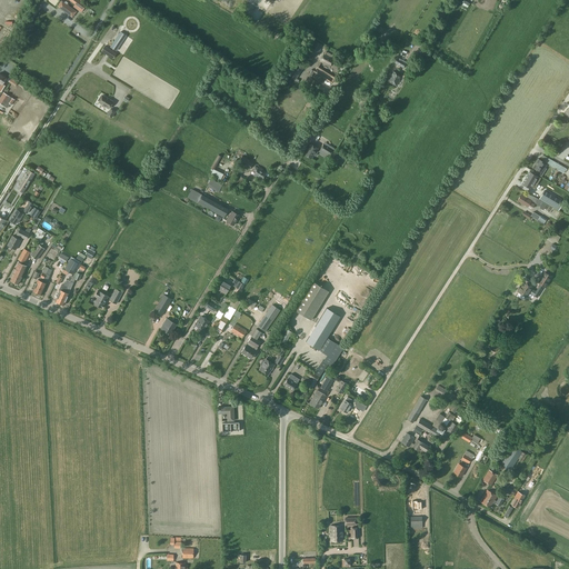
[(81,12),(86,6),(78,0),(69,0),(75,5),(73,7),(81,12)]
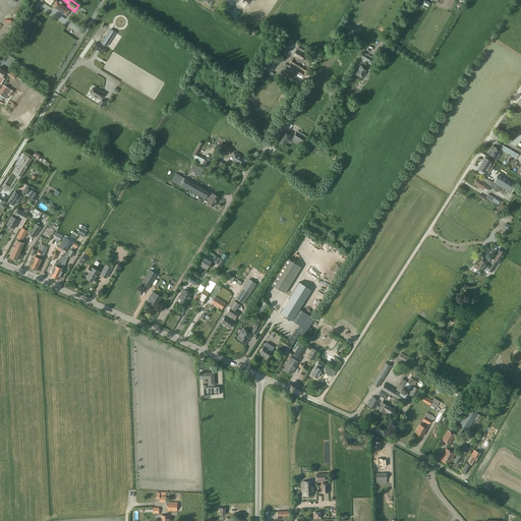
[(66,15),(70,10),(56,1),(53,6),(66,15)]
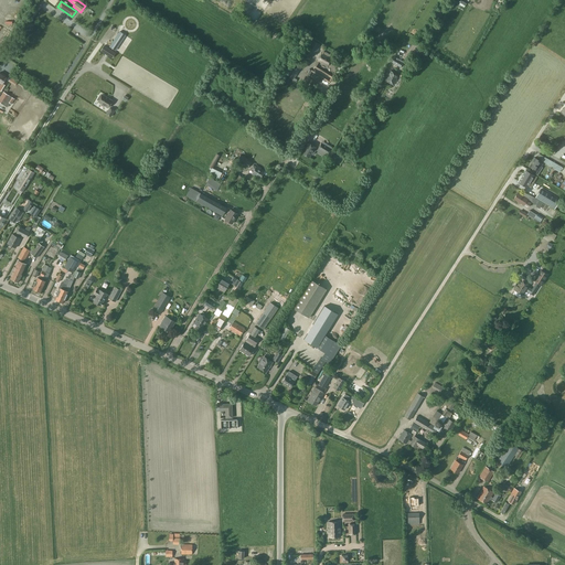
[(119,31),(109,46),(116,51),(126,35),(119,31)]
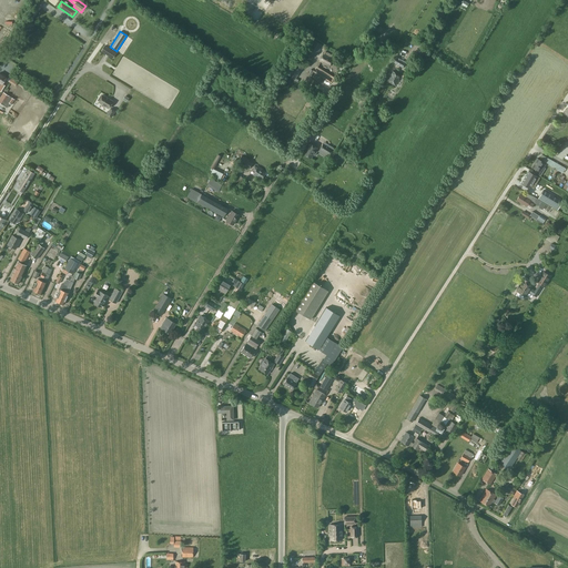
[(316,56),(322,44),(314,40),(308,51),(316,56)]
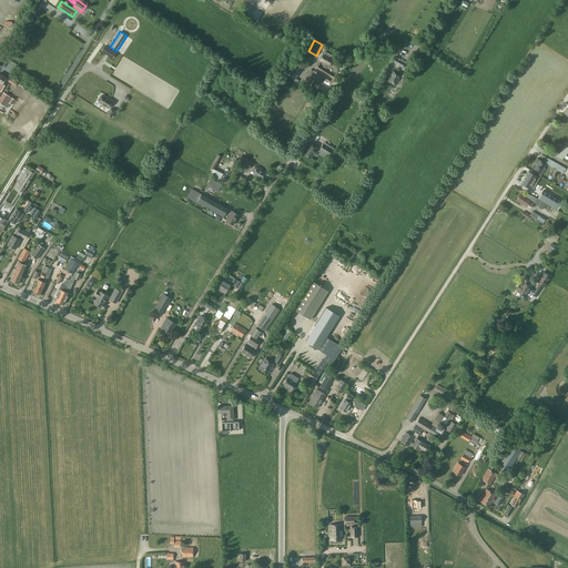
[(112,59),(115,53),(104,46),(101,51),(112,59)]
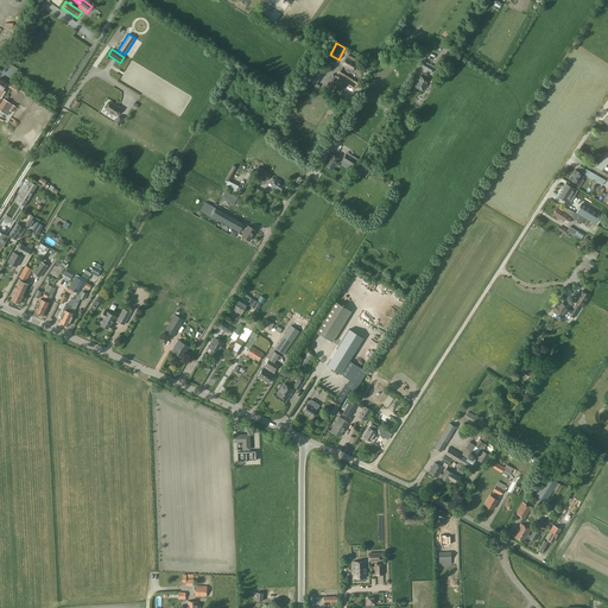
[(352,71),(358,61),(348,56),(342,65),(352,71)]
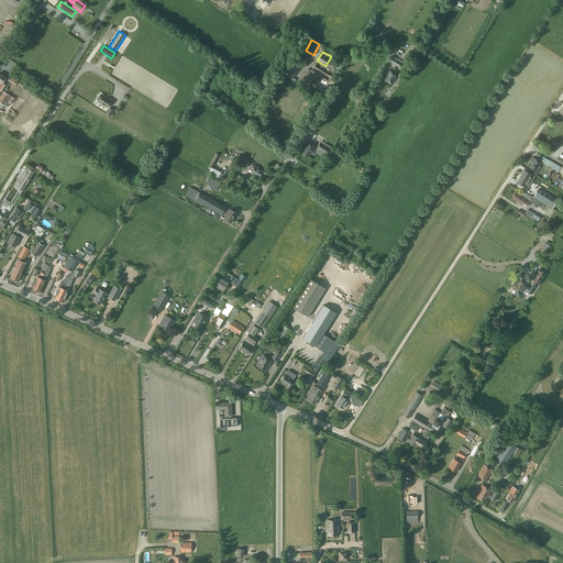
[(403,63),(399,61),(393,57),(390,63),(399,68),(403,63)]
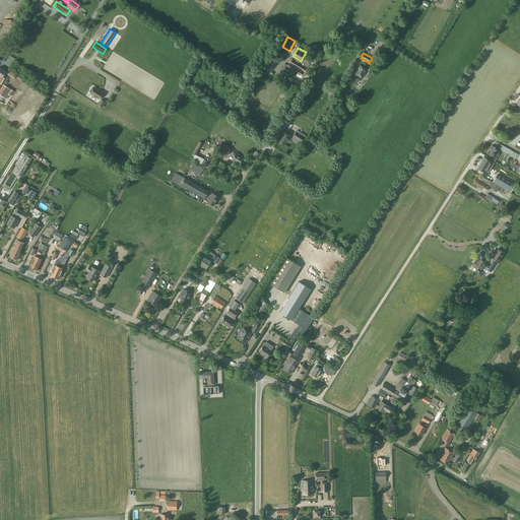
[(276,58),(271,55),(267,60),(265,58),(260,65),(271,72),(275,65),(273,63),(276,64),(278,61),(275,59),(276,58)]
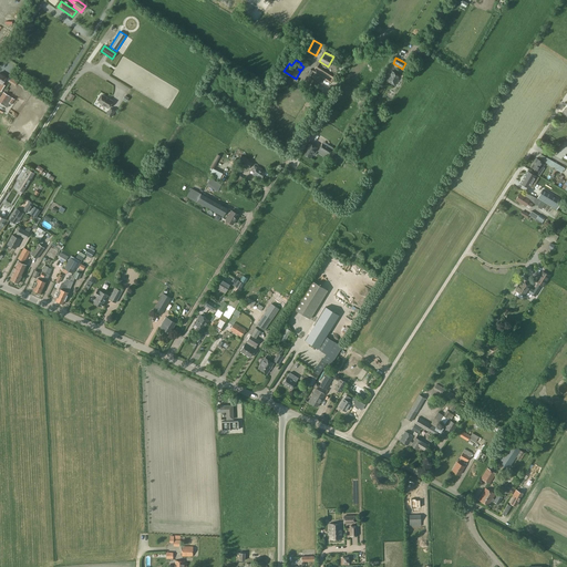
[(395,84),(399,80),(398,80),(400,75),(391,72),(388,80),(395,84)]
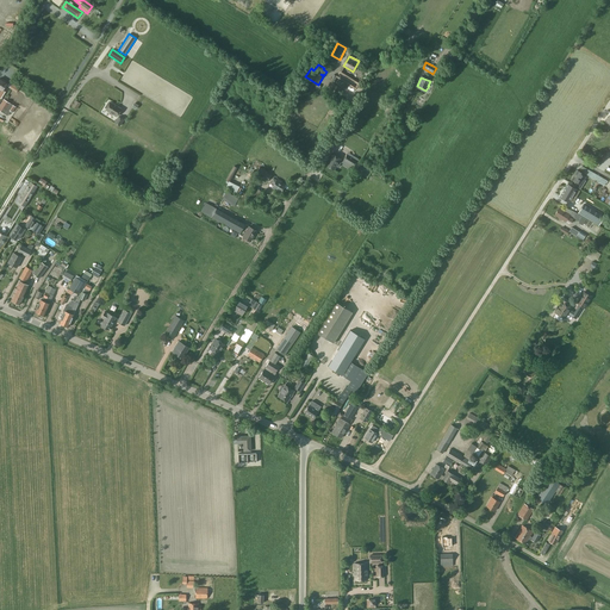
[(0,111),(5,114),(11,105),(4,100),(0,105),(0,111)]
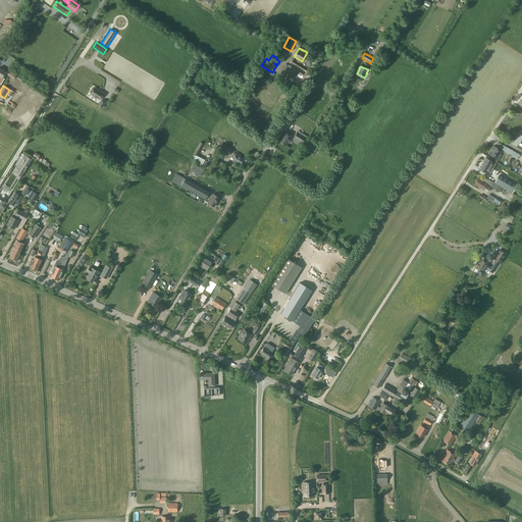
[(100,100),(104,93),(95,88),(91,94),(100,100)]
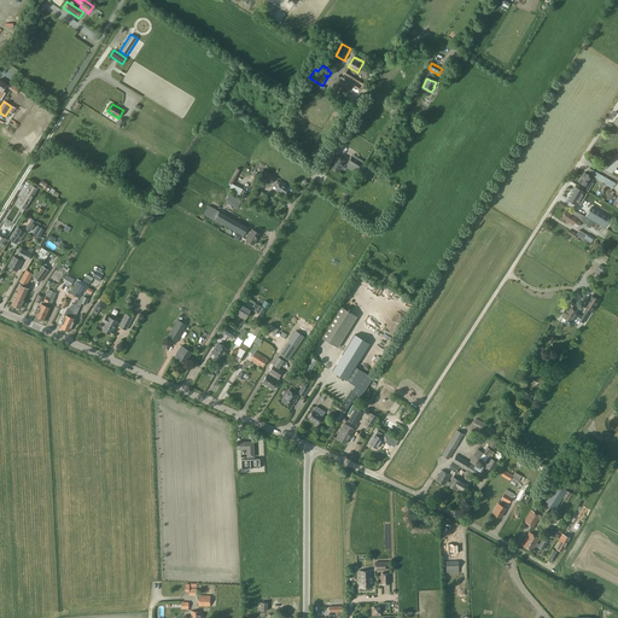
[(338,173),(345,162),(337,156),(331,167),(338,173)]
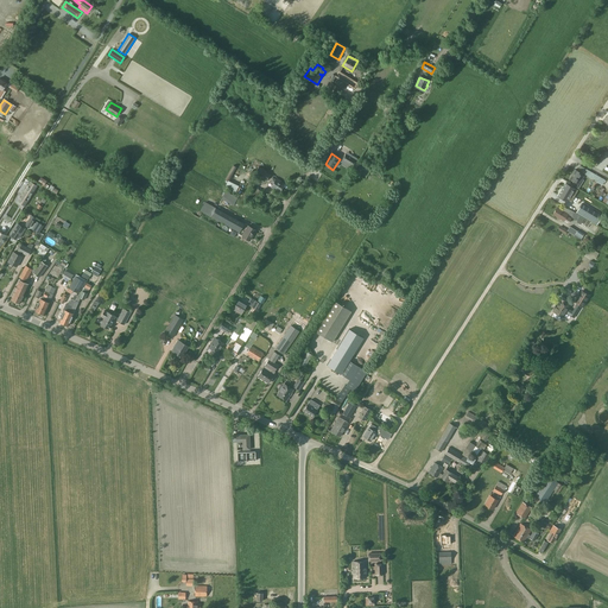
[(352,168),(356,160),(346,154),(341,162),(352,168)]
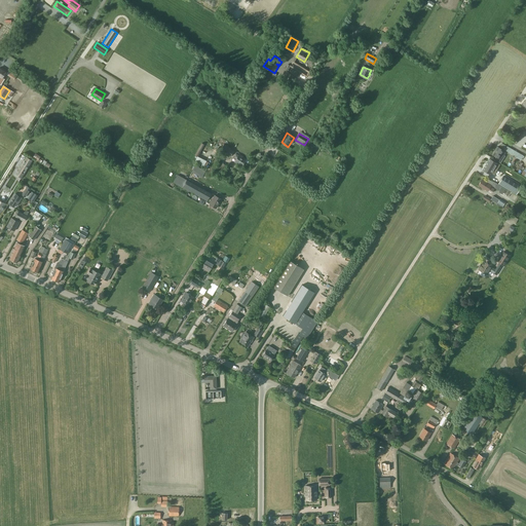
[(202,143),(195,155),(197,157),(204,144),(202,143)]
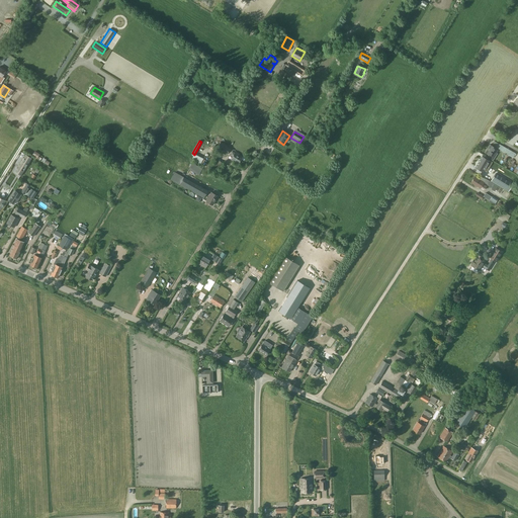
[(513,158),(516,154),(495,142),(493,145),(509,155),(513,158)]
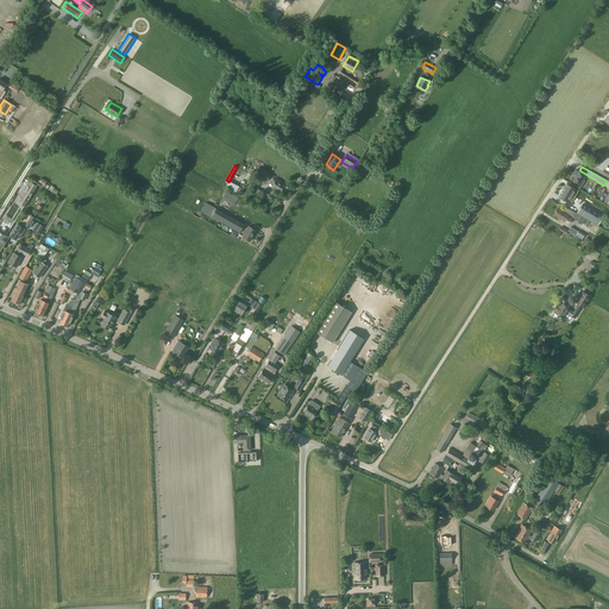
[(267,181),(271,175),(259,168),(256,174),(267,181)]
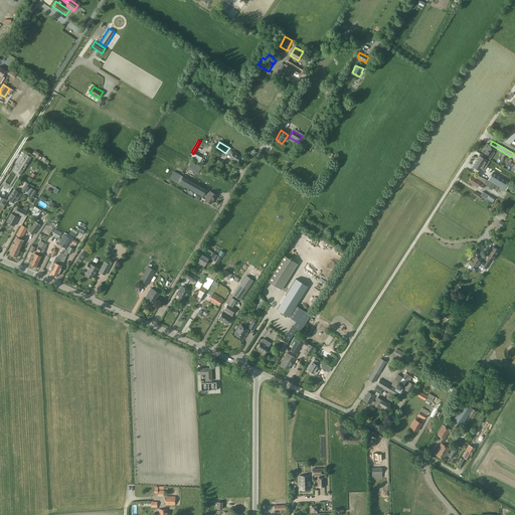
[(489,155),(493,148),(491,147),(491,146),(487,144),(482,151),(489,155)]
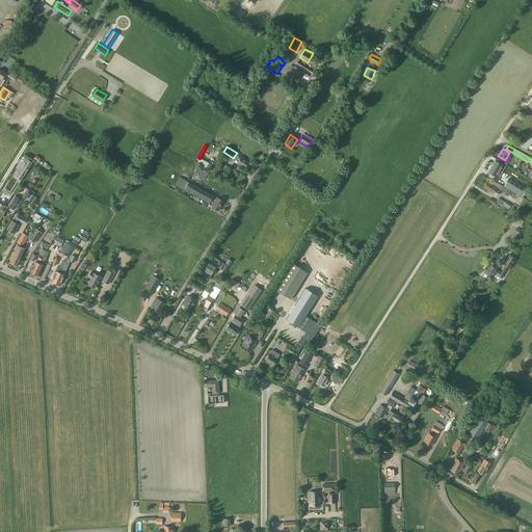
[(249,161),(242,156),(241,157),(238,155),(236,158),(239,160),(237,164),(244,168),(249,161)]
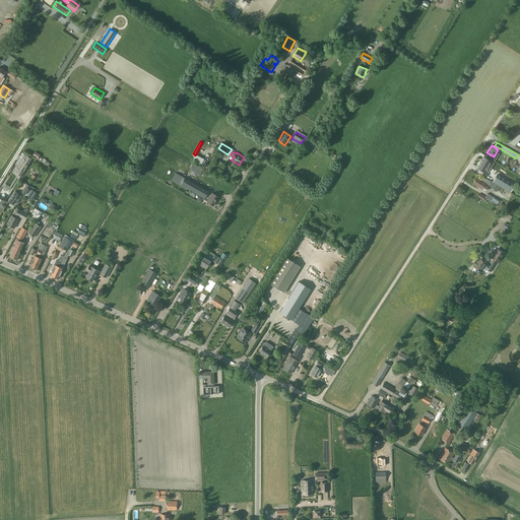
[(20,176),(31,157),(26,154),(15,173),(20,176)]
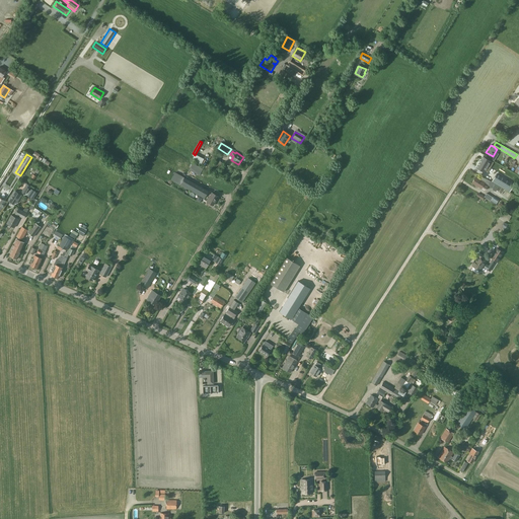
[(201,164),(204,159),(195,155),(193,159),(201,164)]
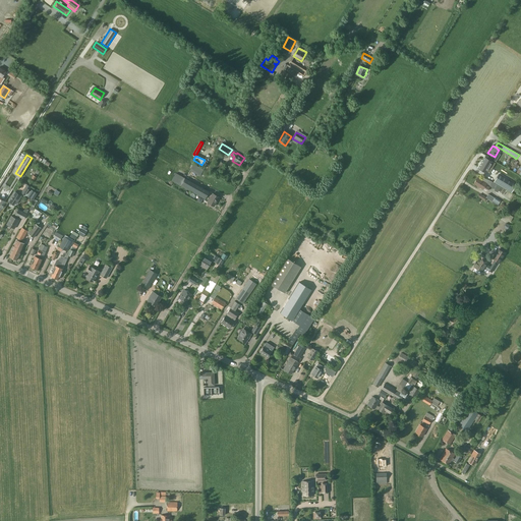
[(485,173),(493,161),(484,157),(478,168),(485,173)]
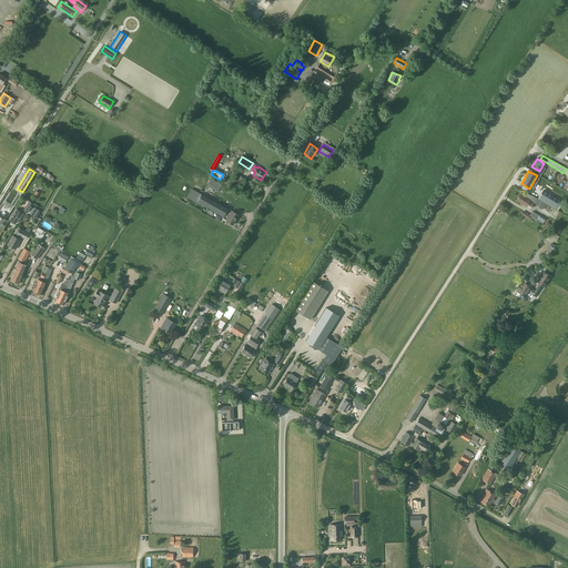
[(237,190),(244,179),(236,173),(230,184),(237,190)]
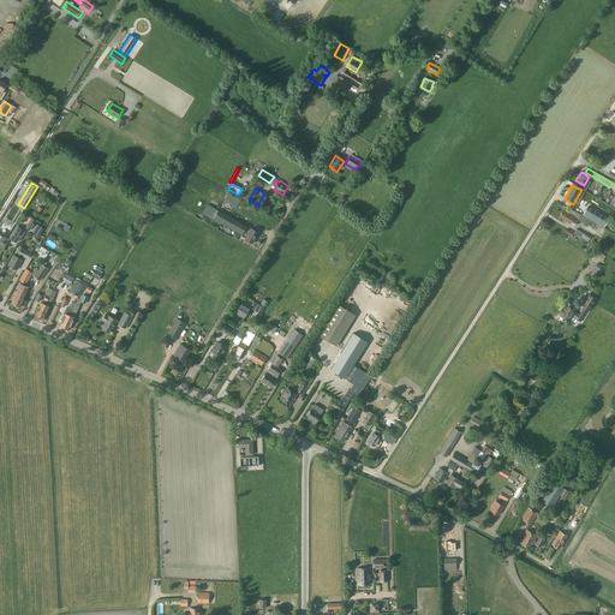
[(236,208),(240,201),(228,195),(225,201),(236,208)]
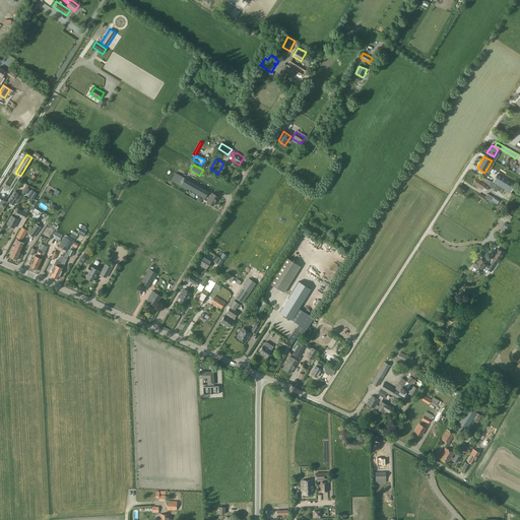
[(10,167),(4,179),(6,180),(10,173),(13,174),(15,169),(10,167)]
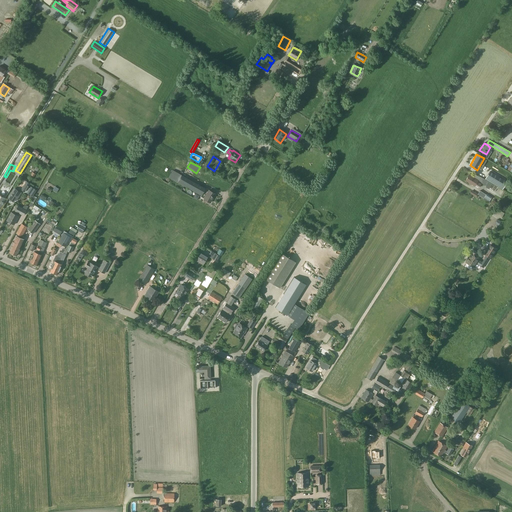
[(201,196),(205,189),(173,171),(169,178),(201,196)]
